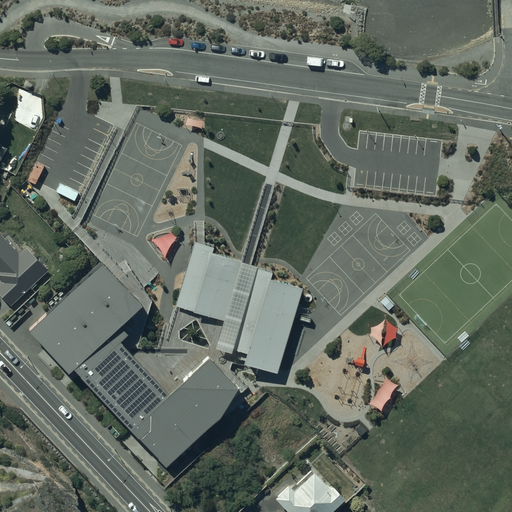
[(19,256),(0,236),(0,278),(3,282),(0,285),(0,293),(10,304),(46,270),(27,249),(19,256)]
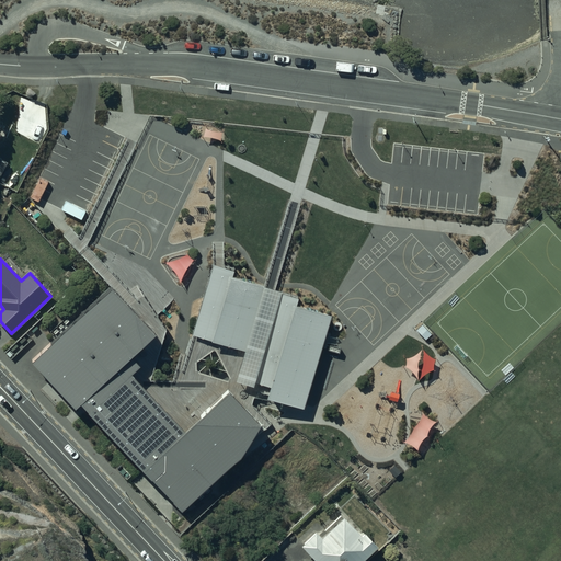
[(236,272),(213,265),(193,336),(245,351),(264,288),(233,279),(236,272)]
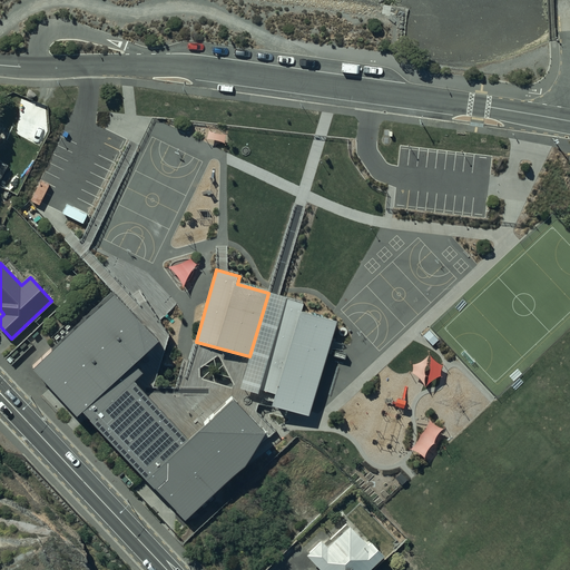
[(160,340),(114,290),(29,370),(77,420),(84,414),(187,523),(248,465),(266,434),(233,399),(189,440),(134,382),(143,373),(135,364),(160,340)]
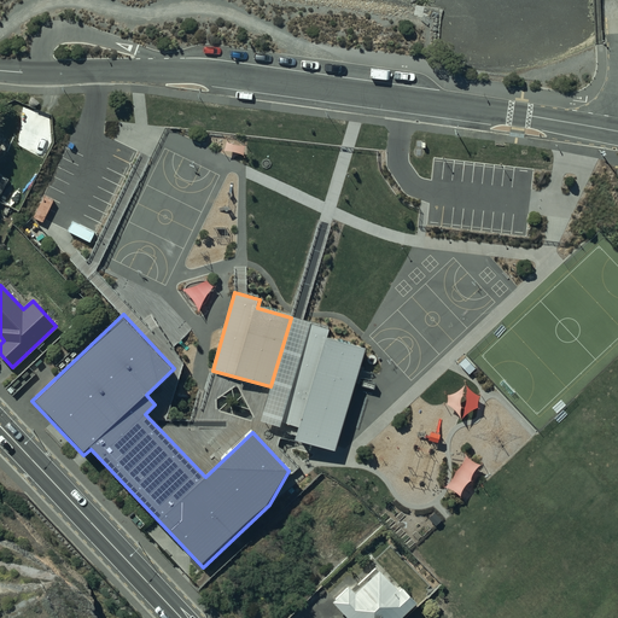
[(310,322),(291,318),(270,386),(261,415),(281,423),(310,322)]
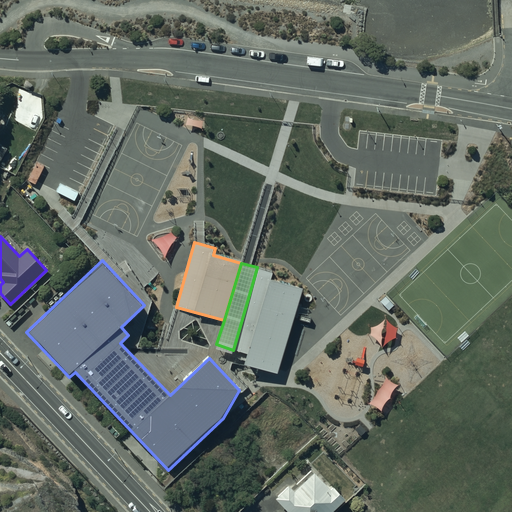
[(274,272),(257,267),(233,350),(249,354),(245,366),(278,375),(280,370),(294,323),(303,289),(272,280),(274,272)]
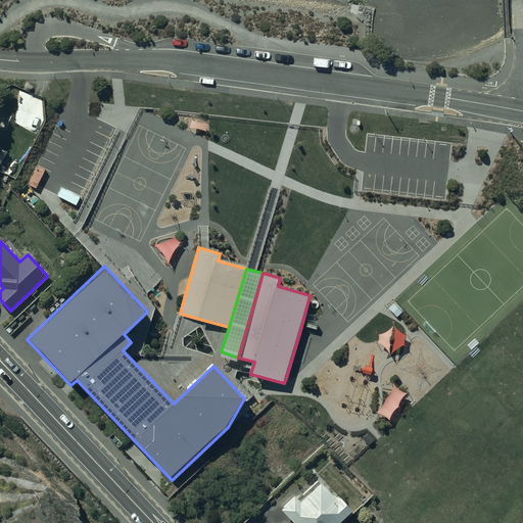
[(336,494),(319,477),(298,496),(293,490),(279,505),(296,522),(334,522),(335,522),(334,521),(351,505),(338,492),(336,494)]
